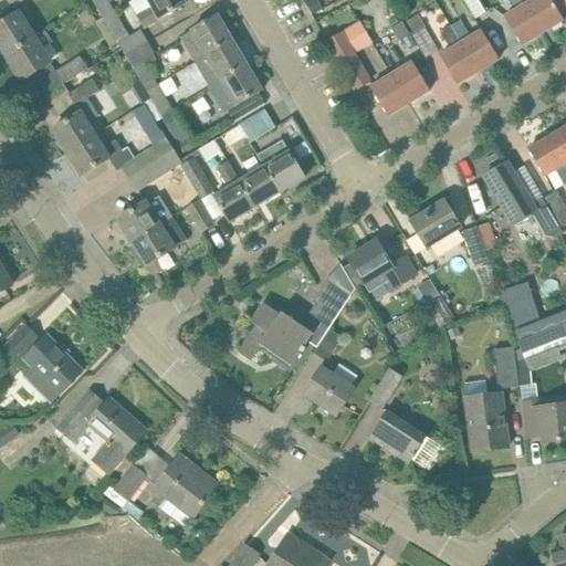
[(111,0),(93,0),(105,19),(117,11),(111,0)]
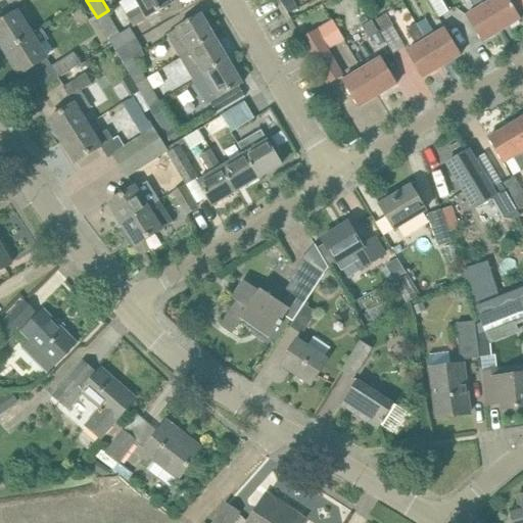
[(134,0),(139,8),(129,14),(135,26),(172,4),(169,0),(134,0)]
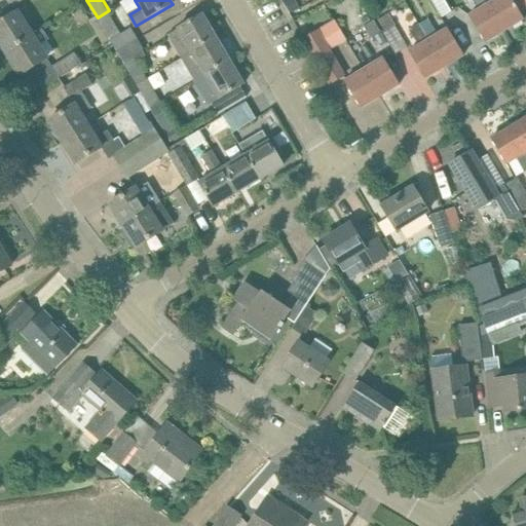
[(294,0),(279,0),(289,14),(299,8),(294,0)]
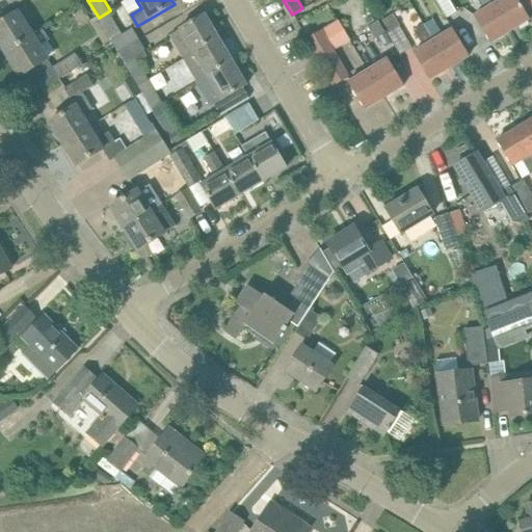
[(449,0),(456,12),(470,4),(467,0),(449,0)]
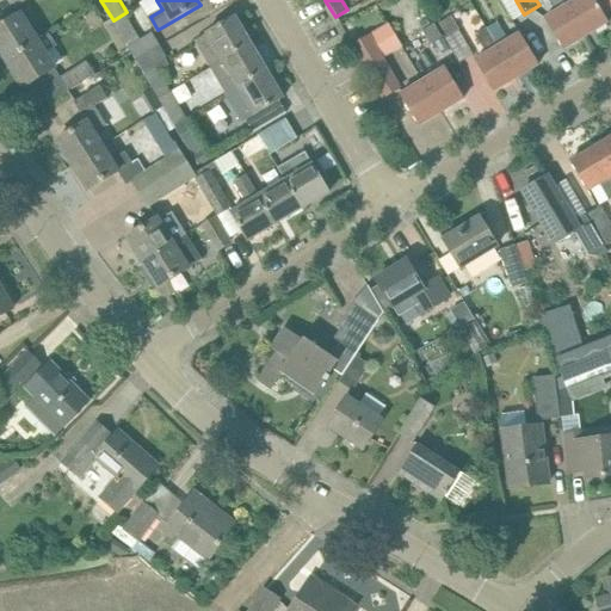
[(586,36),(562,0),(550,0),(557,12),(544,19),(563,50),(586,36)]
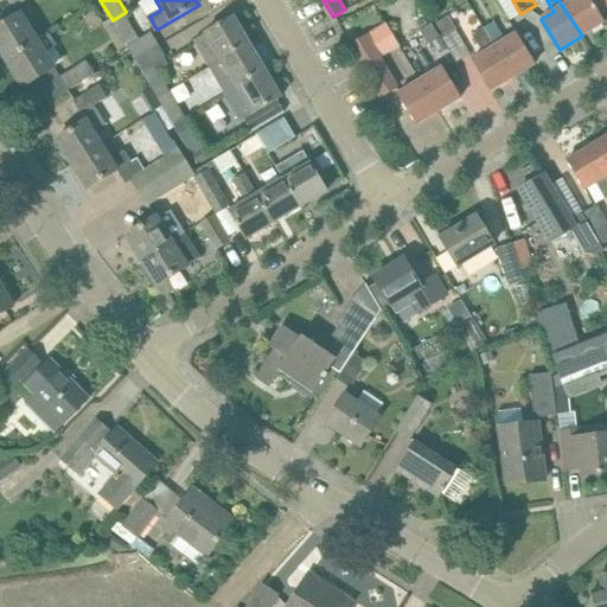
[(558,0),(582,36),(604,23),(590,0),(558,0)]
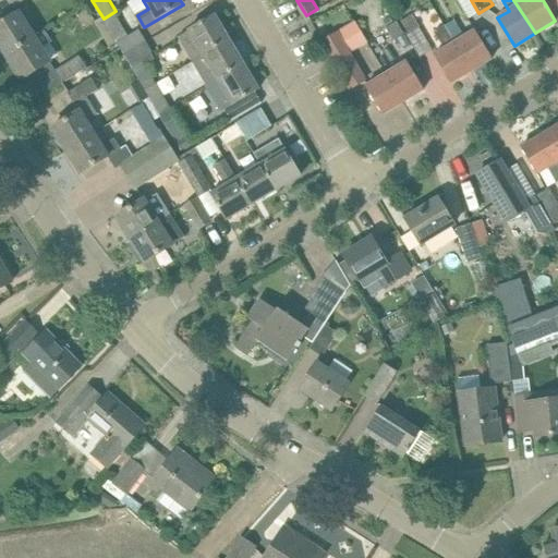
[(116,11),(104,19),(118,43),(125,56),(148,43),(141,29),(130,36),(116,11)]
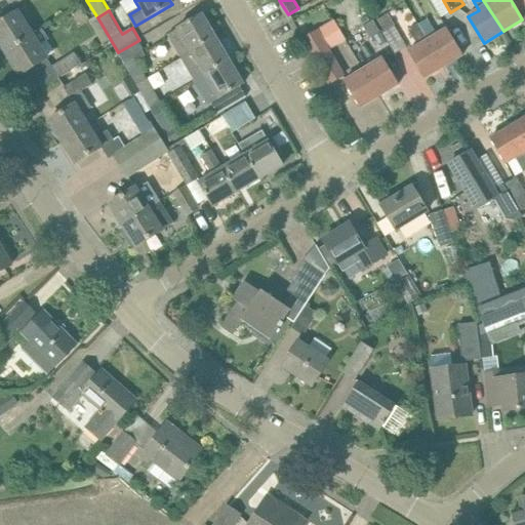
[(0,44),(5,52),(31,36),(16,13),(8,18),(0,24),(0,44)]
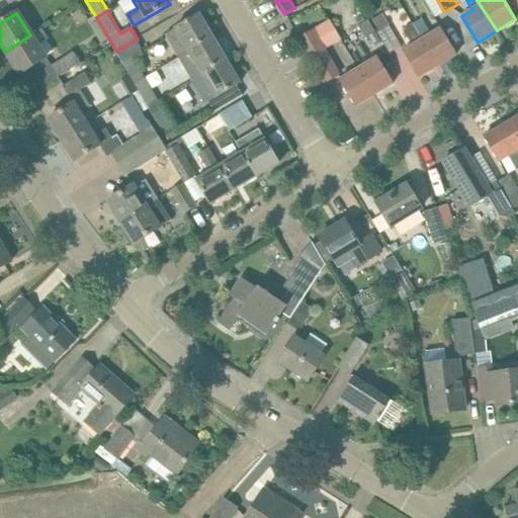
[(182,24),(174,29),(164,35),(178,59),(213,37),(199,14),(182,24)]
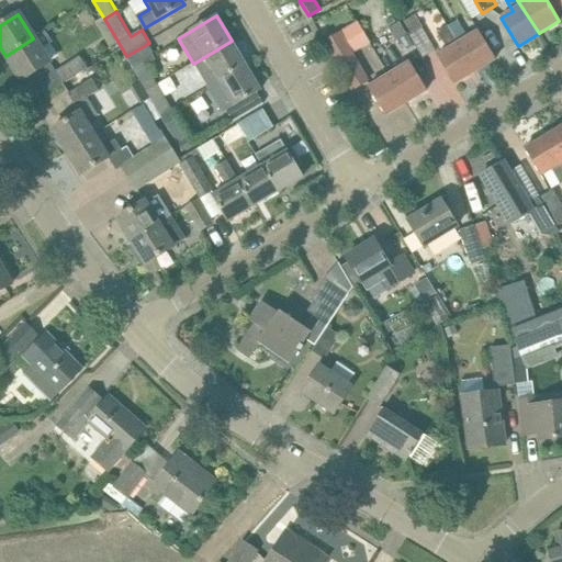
[(435,52),(414,18),(402,25),(423,58),(435,52)]
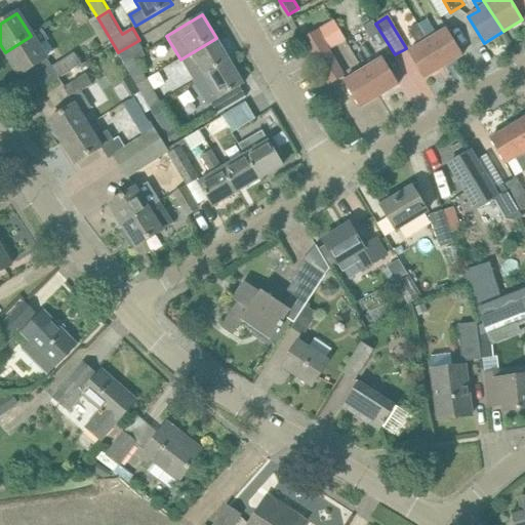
[(111,40),(97,17),(88,22),(103,45),(111,40)]
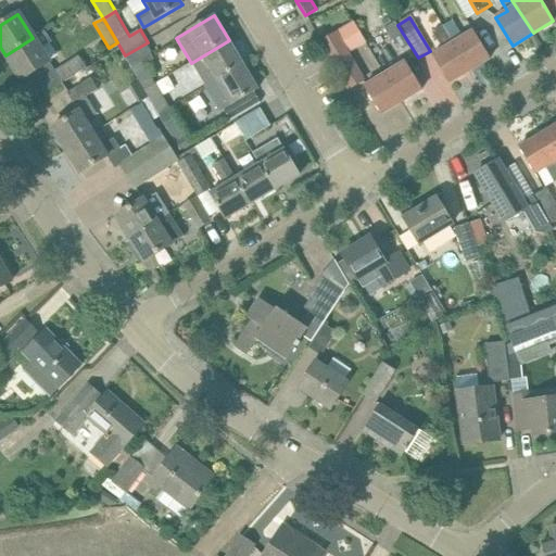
[(336,34),(320,42),(349,89),(364,80),(349,54),(365,45),(353,23),(336,34)]
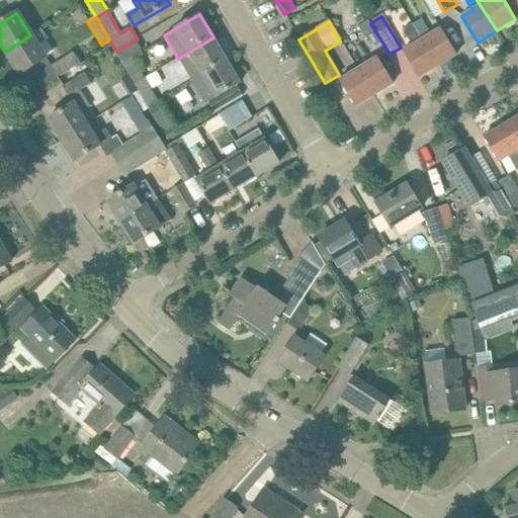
[(367,22),(357,28),(363,38),(373,33),(367,22)]
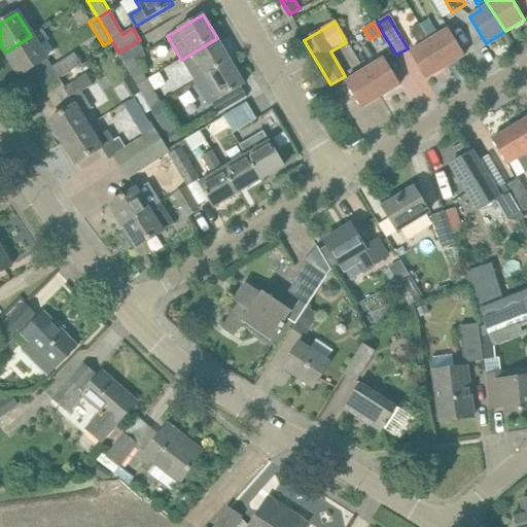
[(410,31),(419,46),(409,53),(425,79),(445,67),(428,40),(419,25),(410,31)]
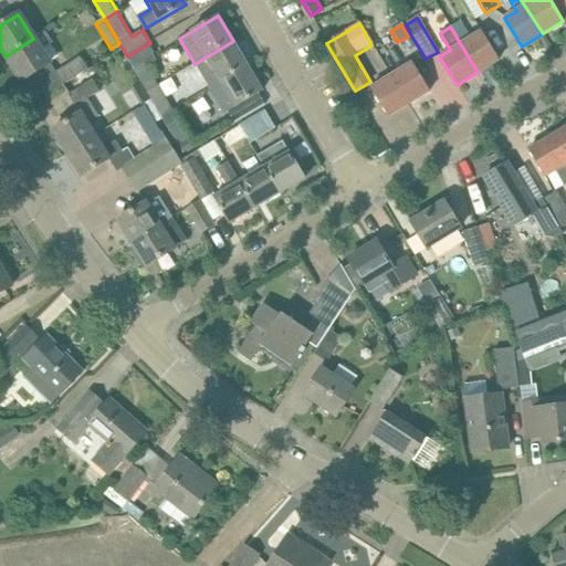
[(46,31),(33,39),(6,56),(21,82),(40,70),(50,64),(40,50),(53,41),(46,31)]
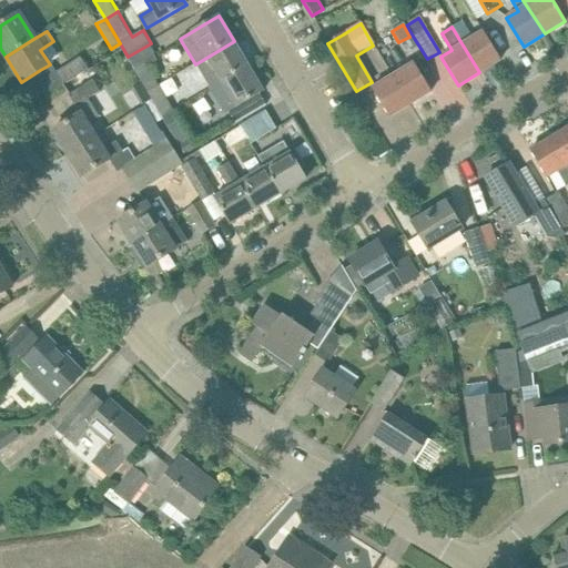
[(462,43),(479,72),(500,60),(483,31),(462,43)]
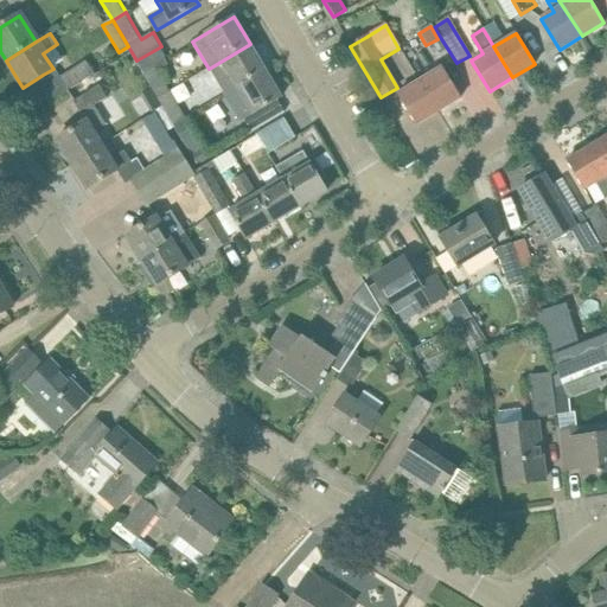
[(266,71),(250,44),(209,69),(224,95),(266,71)]
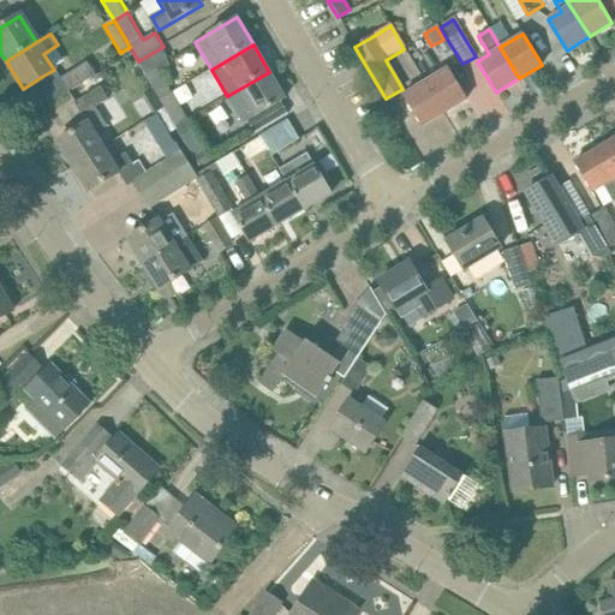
[(163,47),(138,61),(155,90),(161,100),(174,93),(161,69),(171,63),(168,58),(169,57),(163,47)]
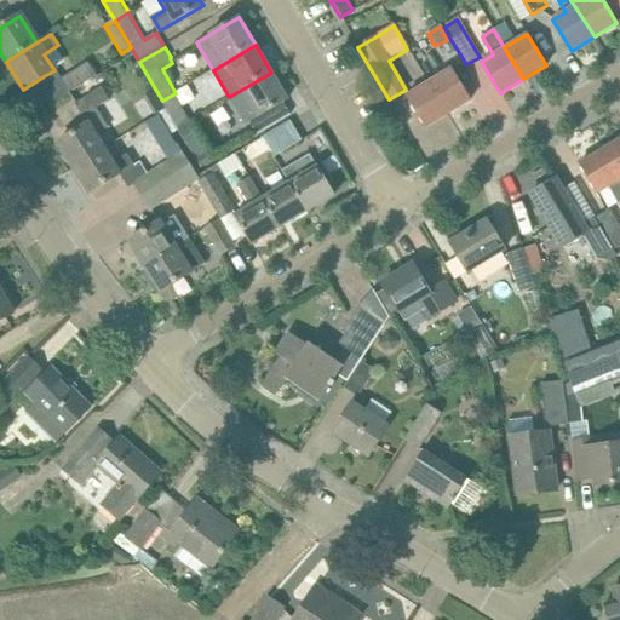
[(68,92),(93,76),(86,64),(61,80),(68,92)]
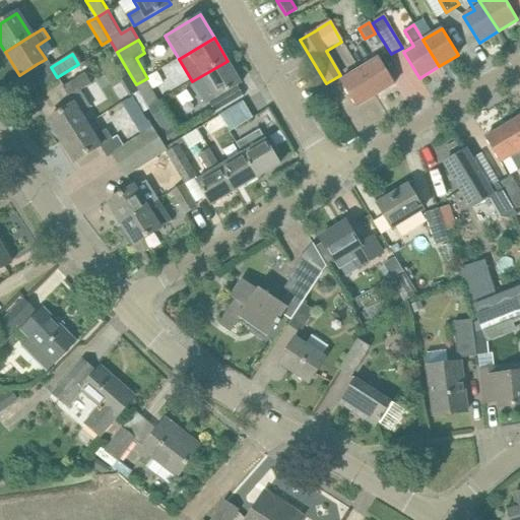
[(379,58),(360,69),(376,95),(395,84),(379,58)]
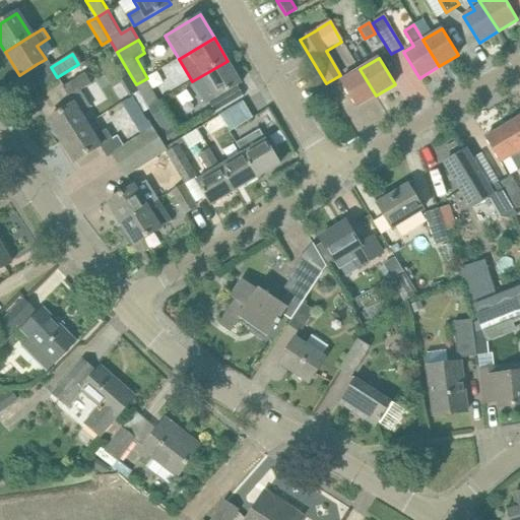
[(228,61),(192,81),(180,88),(194,112),(216,99),(223,94),(241,83),(228,61)]
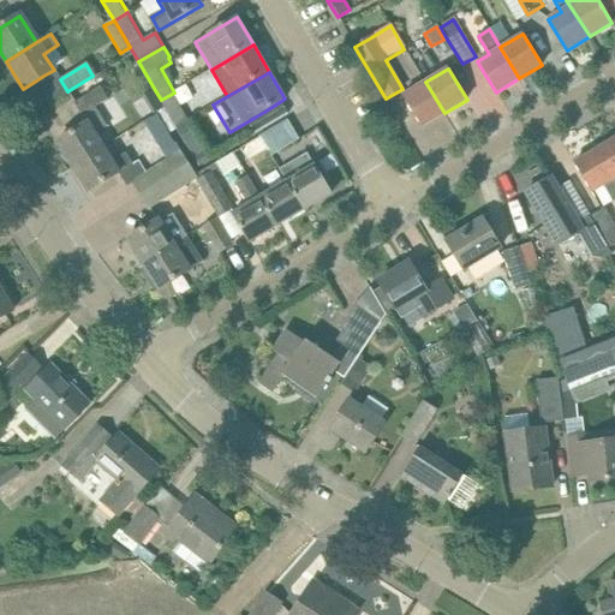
[(445,113),(425,82),(402,96),(422,126),(445,113)]
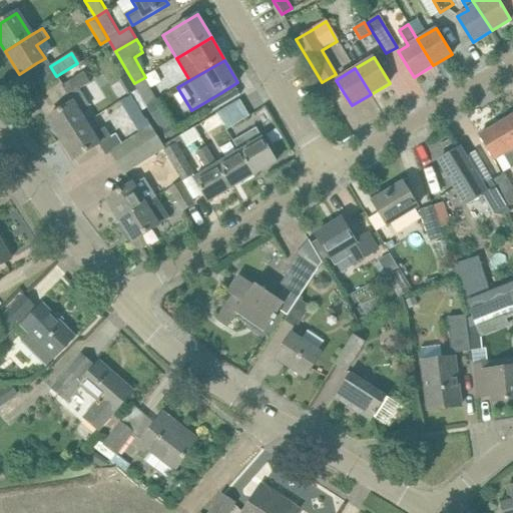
[(61,139),(86,123),(76,107),(86,100),(83,96),(79,89),(90,83),(83,72),(79,75),(62,85),(72,102),(48,118),(61,139)]
